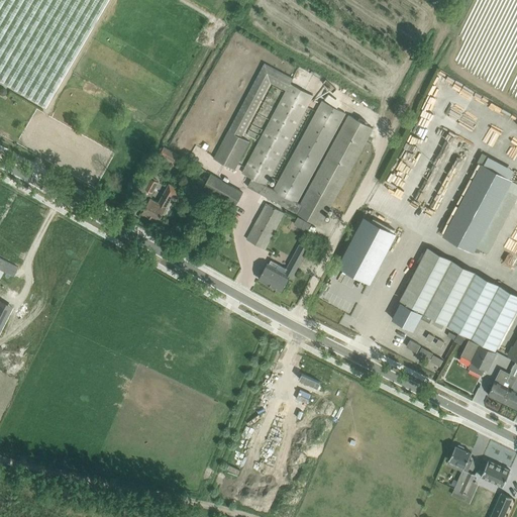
[(0,0),(0,79),(45,106),(107,0),(0,0)]
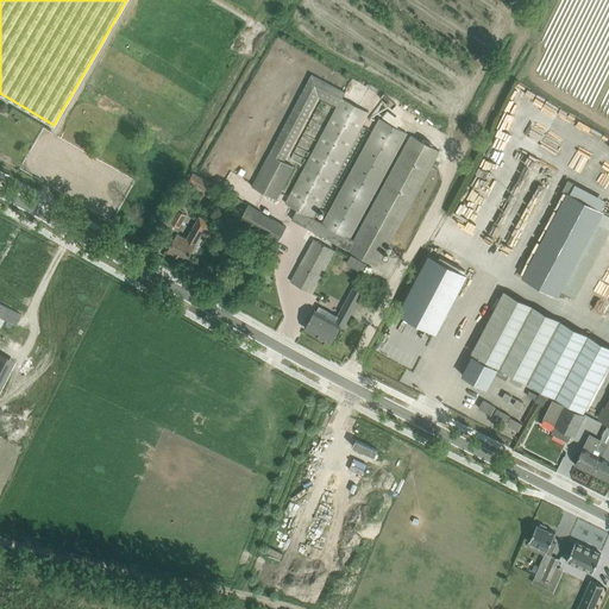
[(343,99),(346,93),(312,75),(251,187),(265,194),(277,201),(295,168),(284,162),(319,98),(337,107),(284,202),(297,209),(292,220),(349,251),(363,258),(377,265),(439,151),(428,145),(412,136),(353,242),(350,239),(407,133),(382,119),(324,224),(312,217),(369,112),(343,99)]
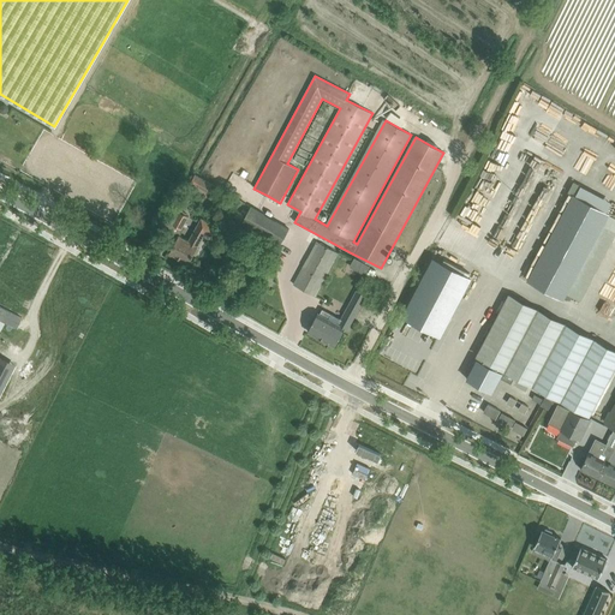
[(212,184),(201,178),(195,174),(190,183),(207,192),(212,184)]
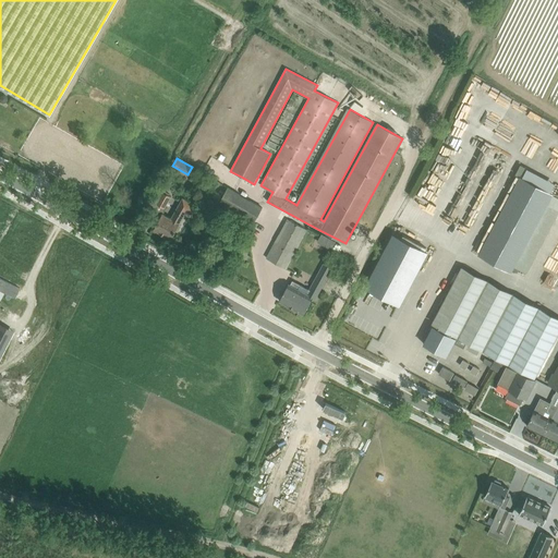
[(553,194),(547,191),(521,177),(478,255),(511,273),(512,270),(553,194)]
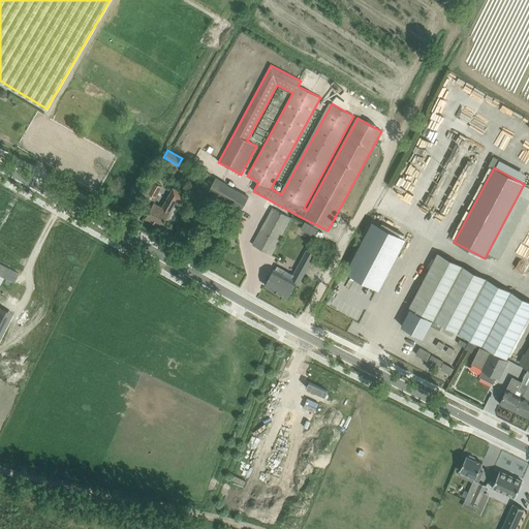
[(446,216),(465,176),(453,169),(447,181),(441,178),(428,208),(446,216)]
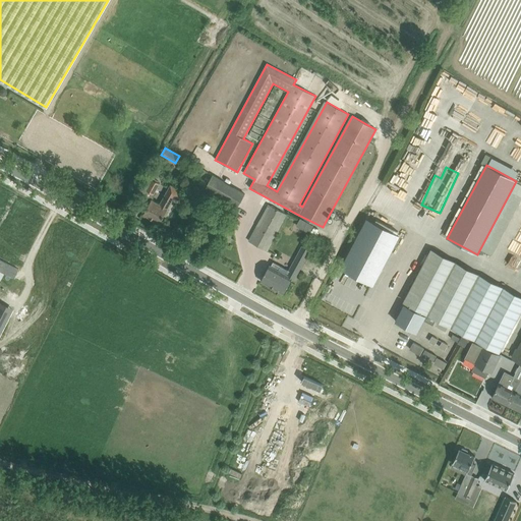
[(213,175),(205,191),(237,209),(245,193),(213,175)]
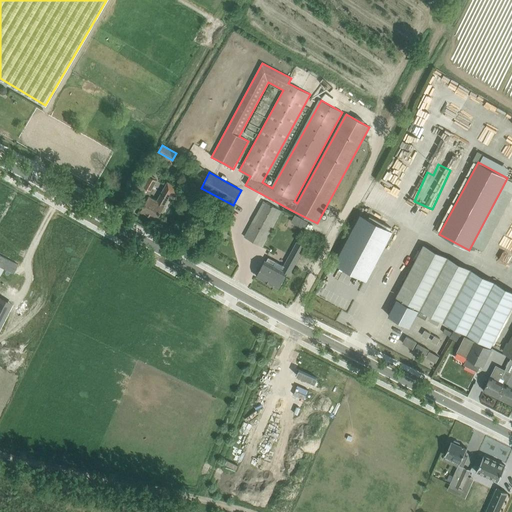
[(143,188),(148,191),(151,192),(157,181),(149,176),(143,188)]
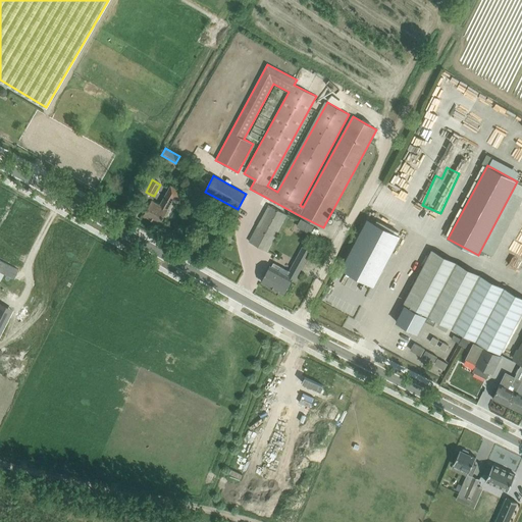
[(179,201),(184,193),(170,186),(167,192),(160,205),(152,200),(149,206),(144,214),(159,223),(164,214),(167,216),(170,211),(167,209),(174,198),(179,201)]
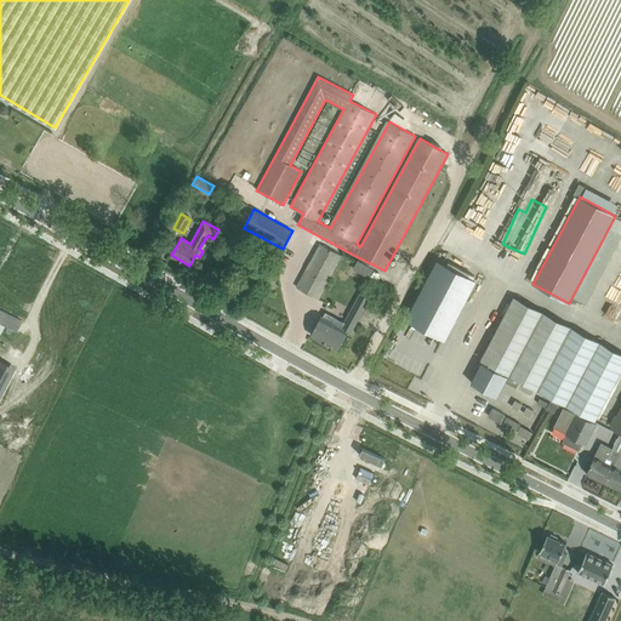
[(324,288),(341,258),(319,246),(302,277),(296,288),(318,298),(324,288)]
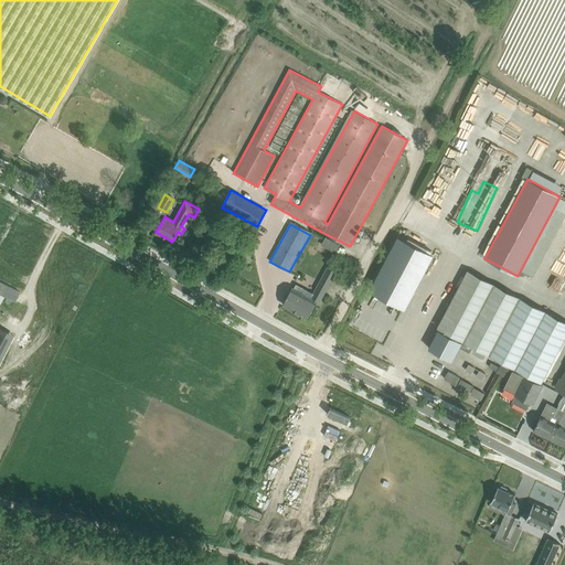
[(337,251),(340,243),(327,237),(322,245),(337,251)]
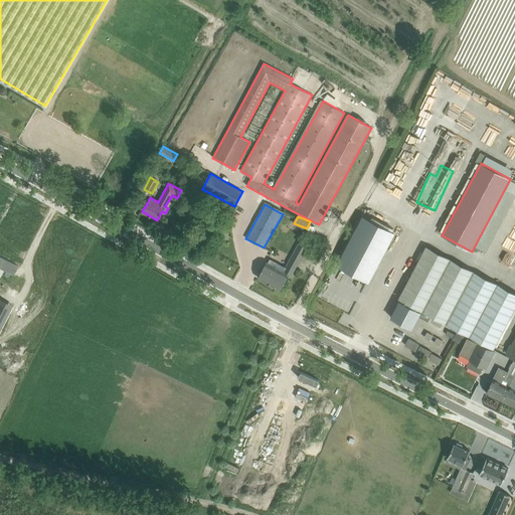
[(363,217),(338,265),(368,281),(393,232),(363,217)]
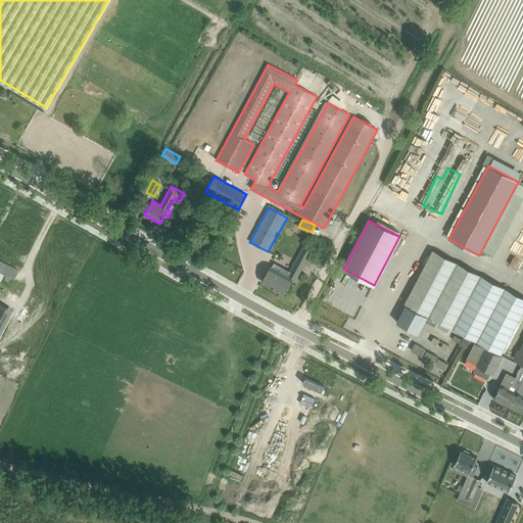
[(307,257),(312,250),(303,246),(287,276),(285,275),(270,267),(262,282),(277,290),(285,294),(293,279),(295,281),(304,264),(307,265),(311,259),(307,257)]
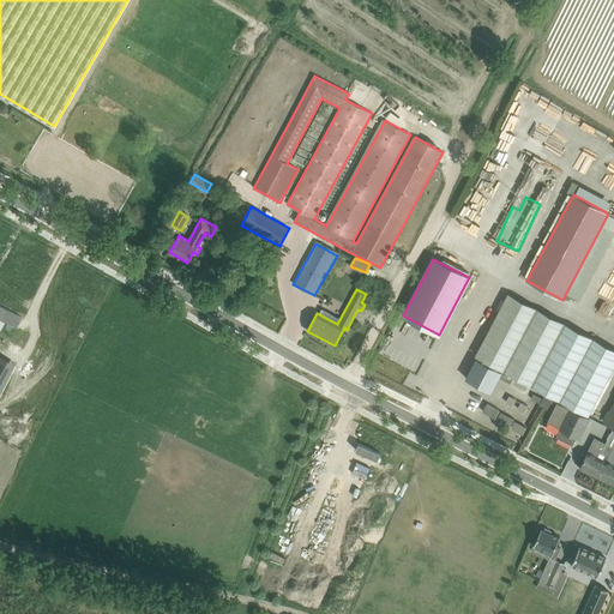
[(503,368),(589,414),(613,365),(613,350),(507,295),(476,355),(479,356),(503,368)]
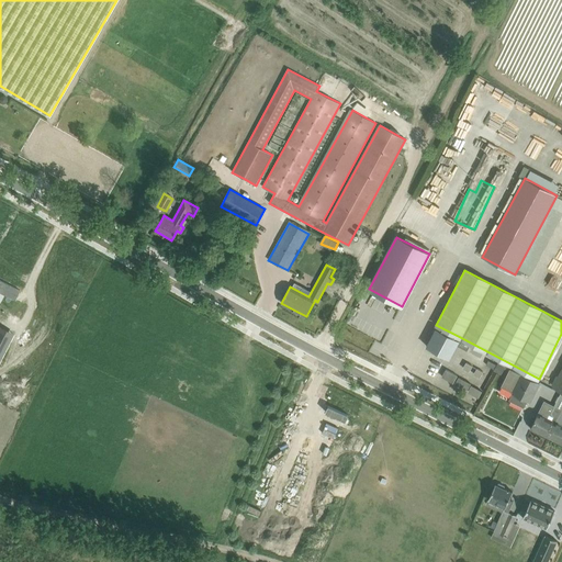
[(450,359),(459,340),(460,337),(438,326),(436,328),(426,346),(450,359)]
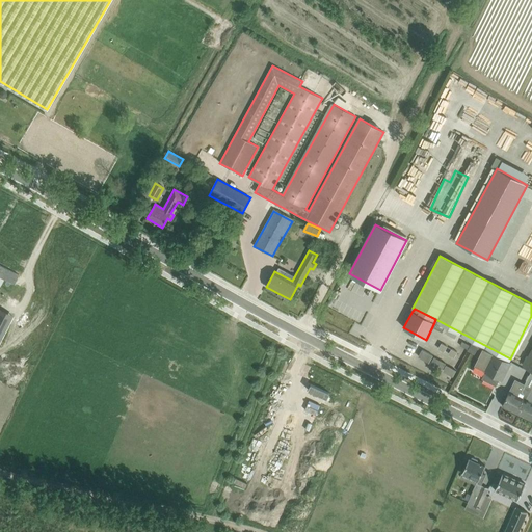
[(477,354),(479,347),(472,344),(469,350),(477,354)]
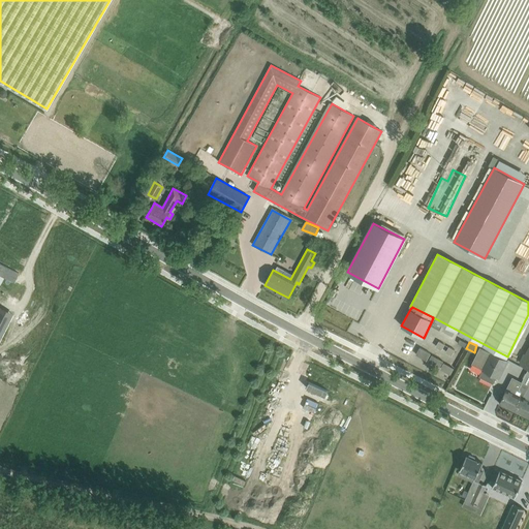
[(479,350),(472,365),(483,370),(479,377),(493,383),(496,376),(499,377),(504,369),(507,361),(491,352),(490,355),(479,350)]
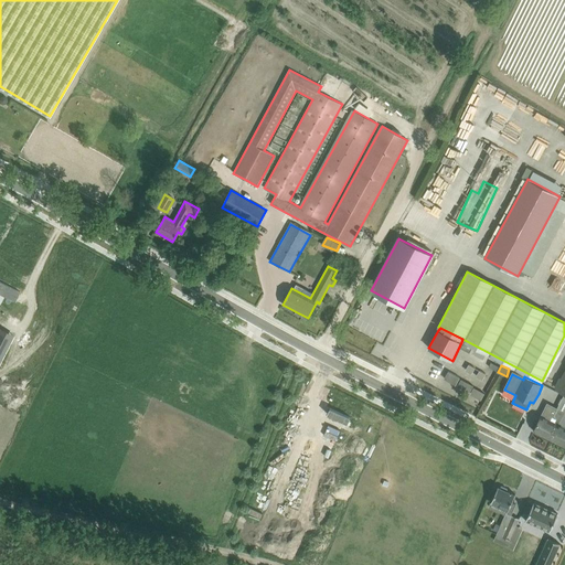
[(457,383),(484,400),(488,393),(460,376),(457,383)]
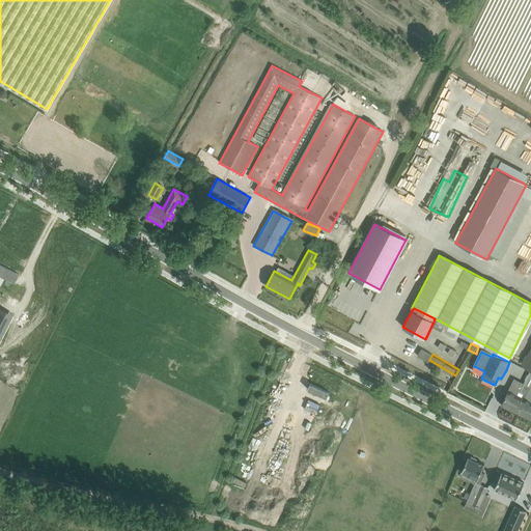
[(522,380),(526,382),(530,371),(526,369),(522,380)]
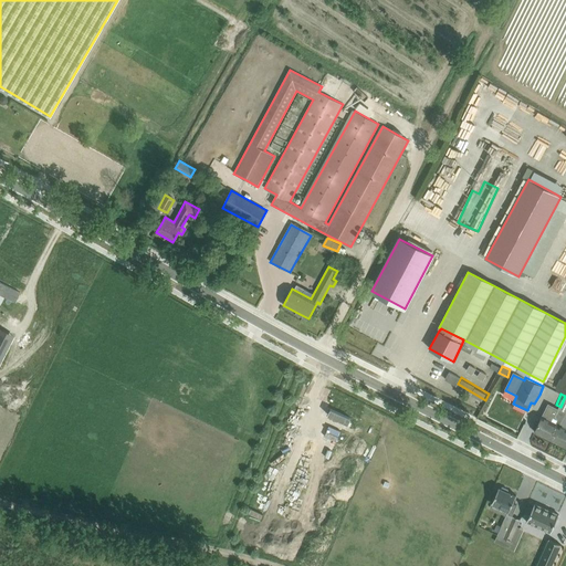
[(565,412),(561,411),(548,405),(542,416),(540,421),(534,431),(551,440),(552,440),(565,412)]
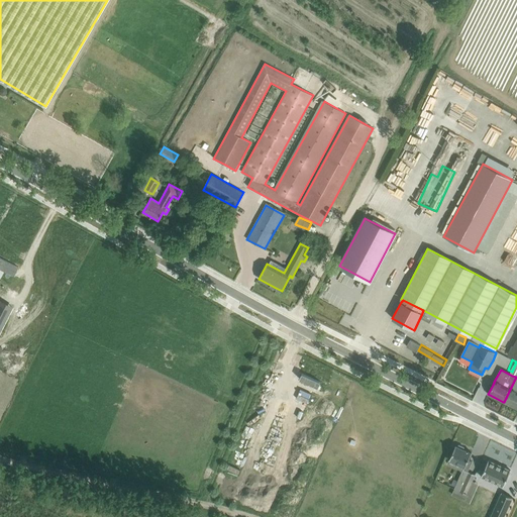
[(516,375),(516,377),(504,402),(516,408),(516,375)]
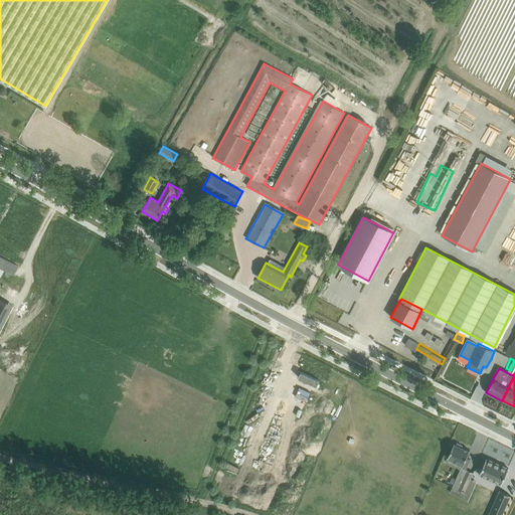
[(448,458),(463,464),(453,486),(465,491),(473,472),(466,469),(471,459),(467,458),(470,451),(462,448),(463,447),(462,446),(457,443),(456,444),(456,445),(454,444),(448,458)]
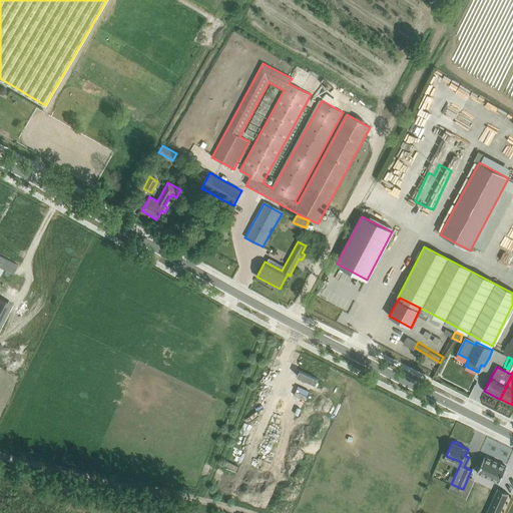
[(484,456),(477,473),(499,483),(506,466),(484,456)]
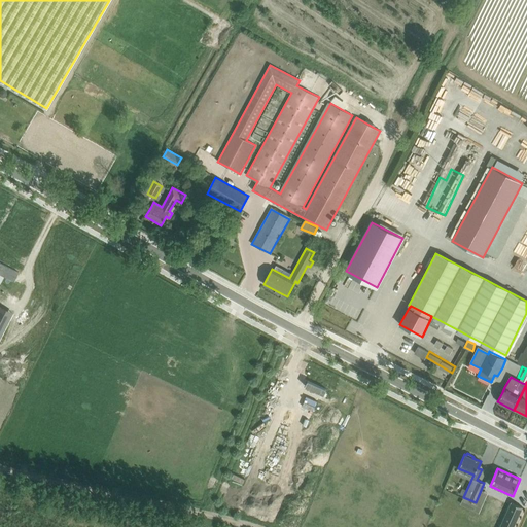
[(511,502),(499,526),(513,526),(522,506),(511,502)]
